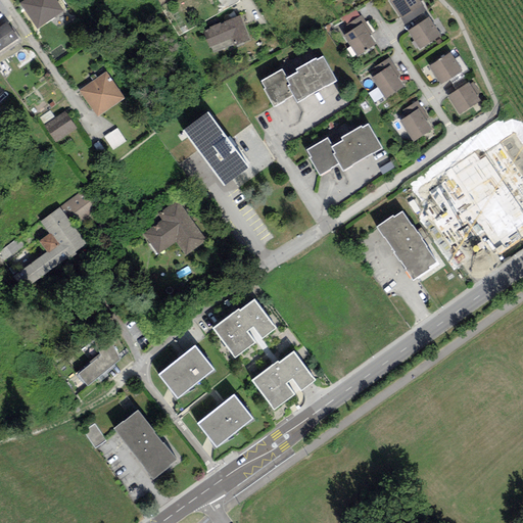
[(55,0),(24,0),(19,3),(37,30),(63,11),(55,0)]
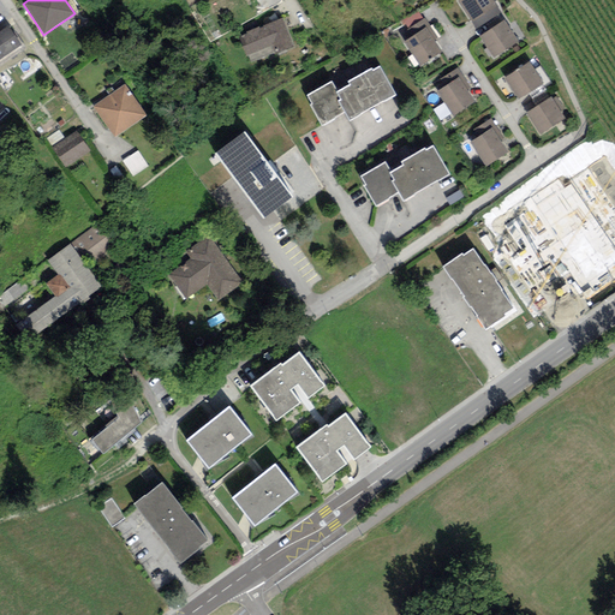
[(459,0),(458,1),(476,30),(501,13),(491,0),(459,0)]
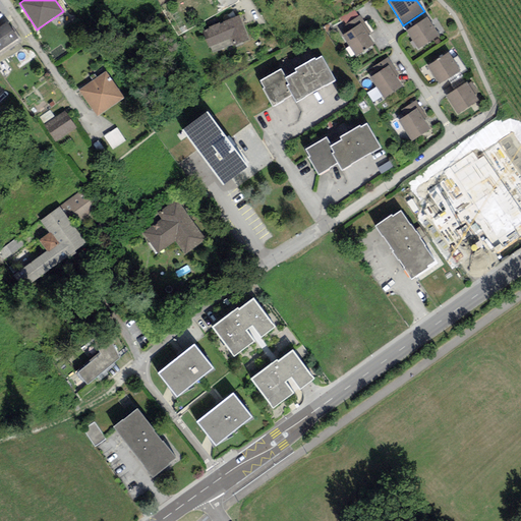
[(345,25),(358,16),(353,9),(340,18),(345,25)]
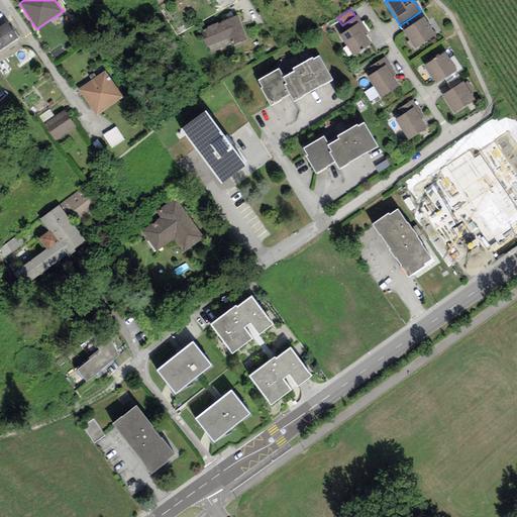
[(357,22),(366,34),(369,31),(357,15),(355,16),(342,25),(346,30),(357,22)]
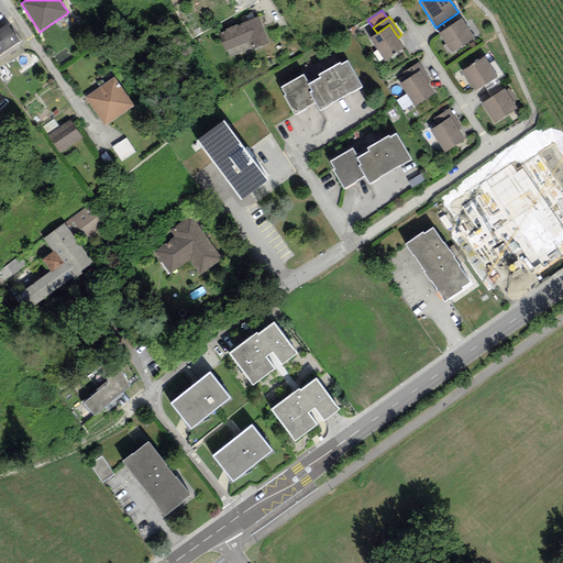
[(219,33),(225,51),(249,42),(252,50),(268,43),(260,18),(219,33)]
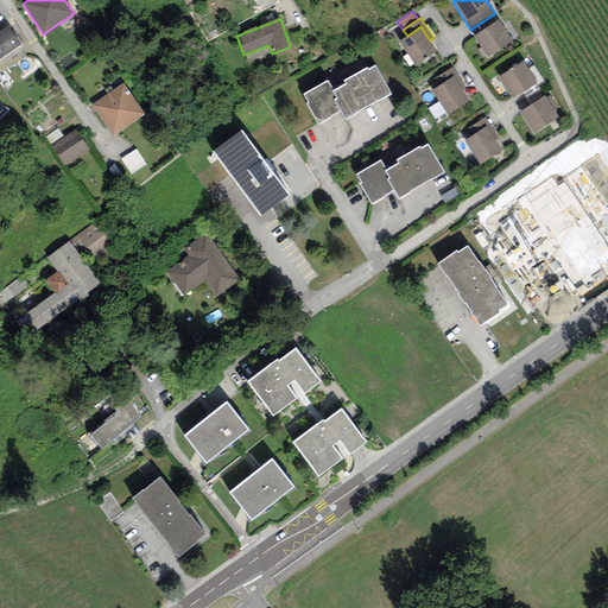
[(499,19),(474,37),(488,58),(513,40),(499,19)]
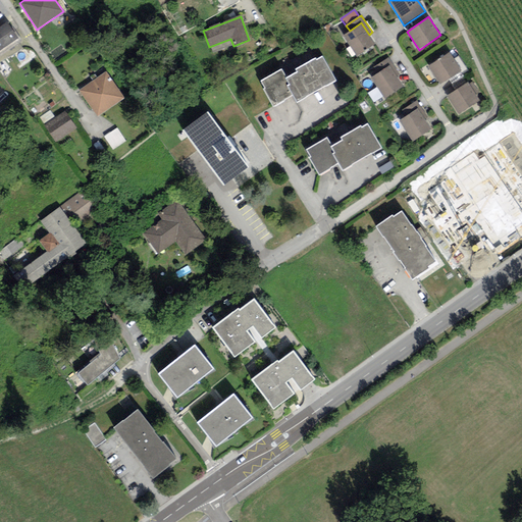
[(0,51),(18,39),(7,21),(0,27),(0,51)]
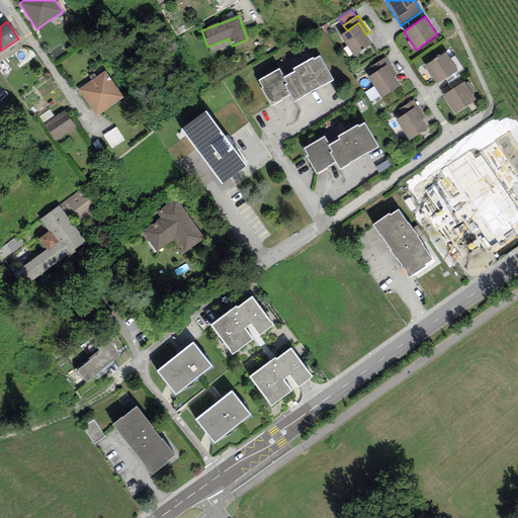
[(347,30),(340,35),(354,56),(372,44),(366,34),(358,22),(347,30)]
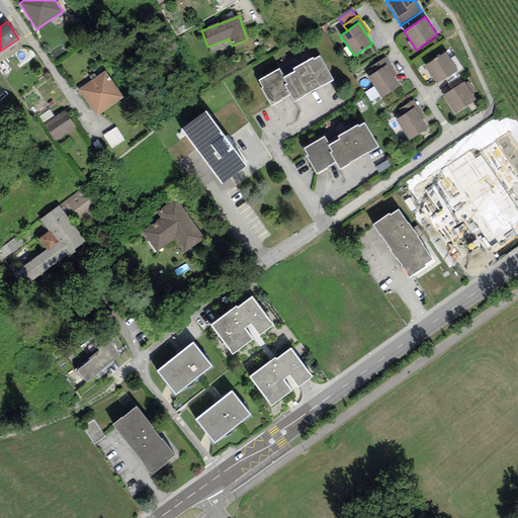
[(446,52),(424,66),(436,85),(458,71),(446,52)]
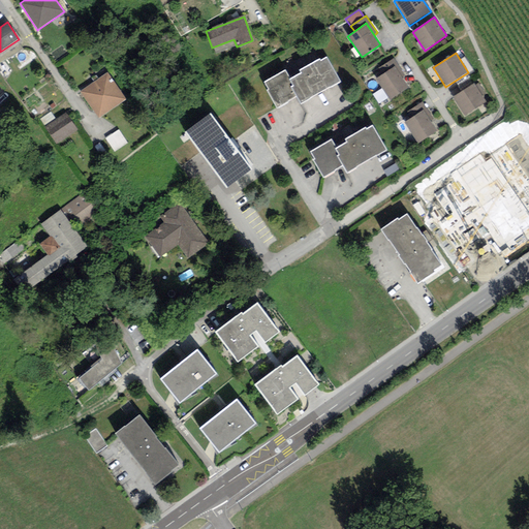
[(297,97),(300,103),(340,81),(327,58),(320,61),(319,60),(300,71),(301,73),(290,80),(285,70),(265,83),(268,89),(266,90),(276,109),(297,97)]
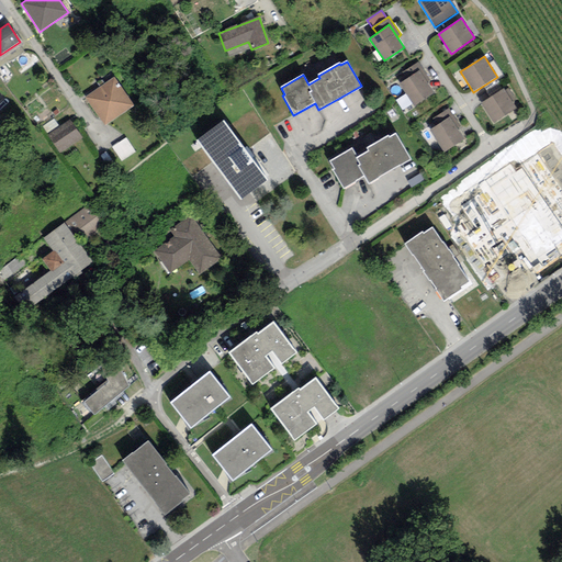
[(419,70),(427,83),(431,80),(418,62),(403,72),(407,79),(419,70)]
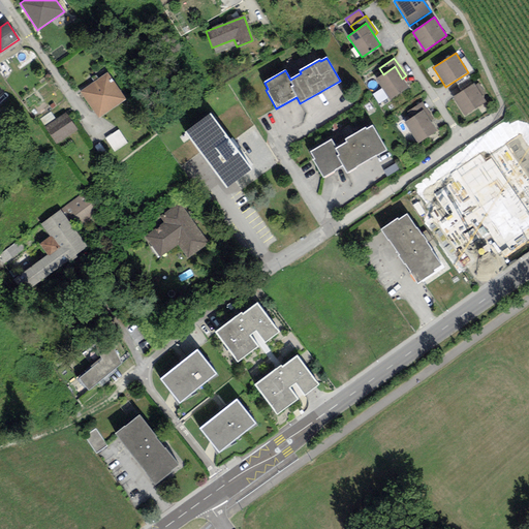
[(383,74),(376,79),(391,100),(409,88),(402,79),(395,66),(383,74)]
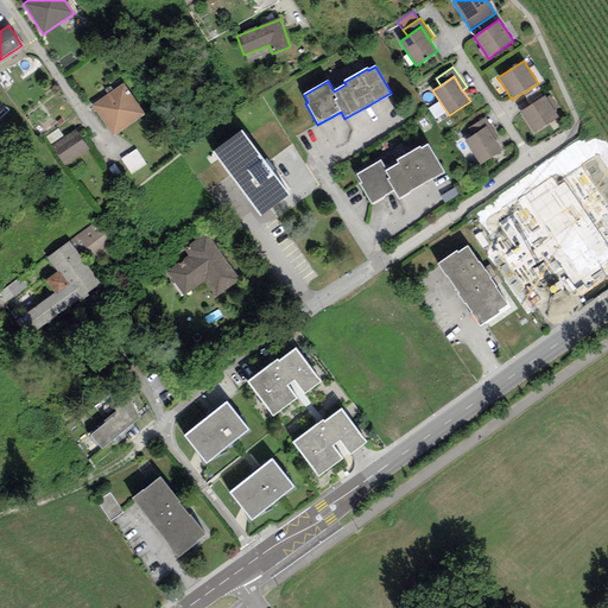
[(144,115),(124,84),(93,106),(113,135),(144,115)]
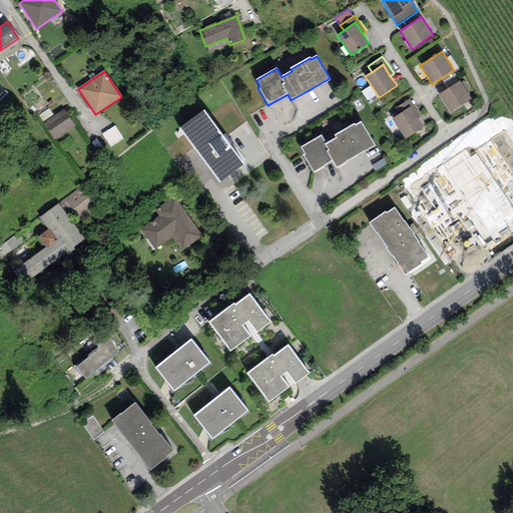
[(451,112),(472,99),(468,93),(471,91),(464,81),(461,82),(460,80),(439,94),(451,112)]
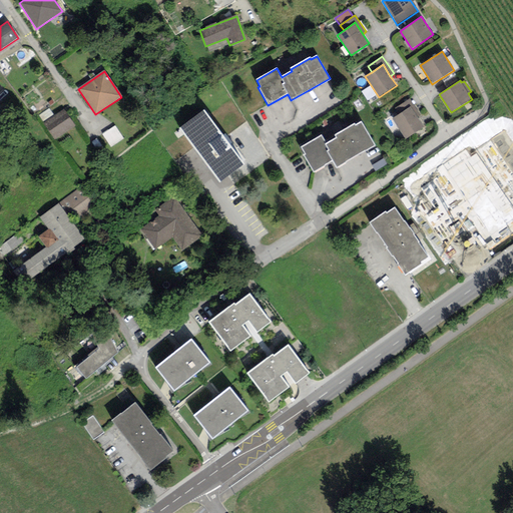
[(411,106),(418,117),(421,115),(410,99),(395,109),(399,114),(411,106)]
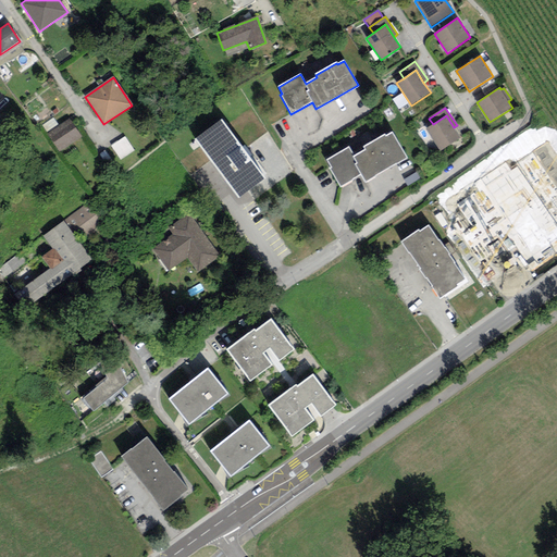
[(433,124),(425,130),(441,151),(461,138),(454,127),(446,115),(433,124)]
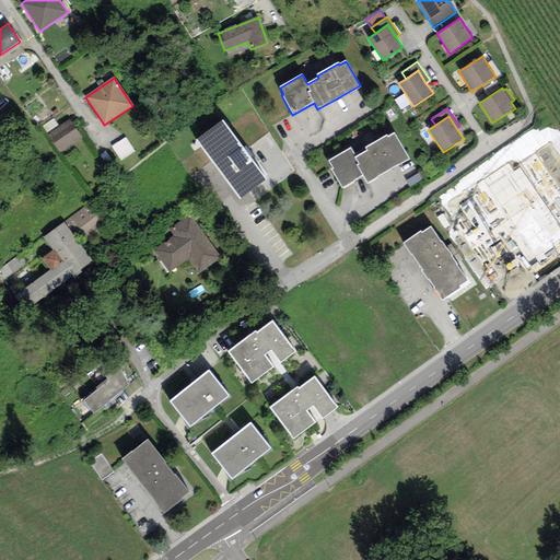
[(54,118),(42,126),(47,133),(59,126),(54,118)]
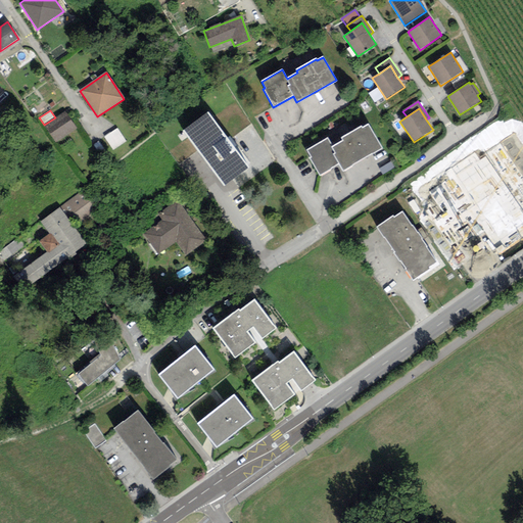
[(64,111),(44,126),(55,143),(77,129),(64,111)]
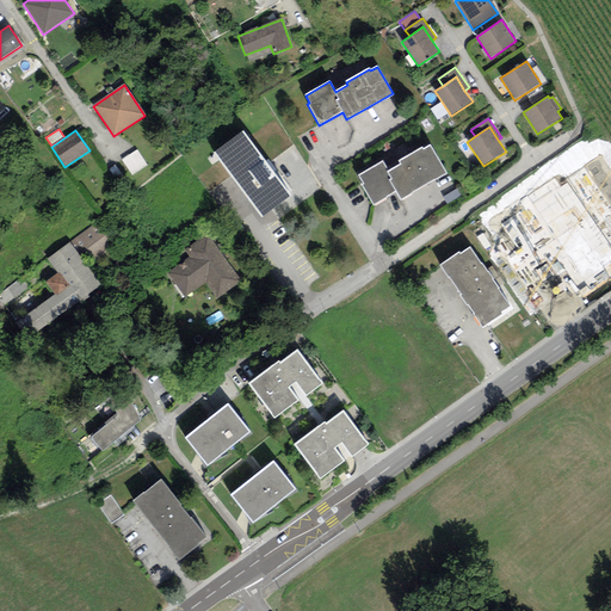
[(244,131),(214,154),(261,217),(291,195),(244,131)]
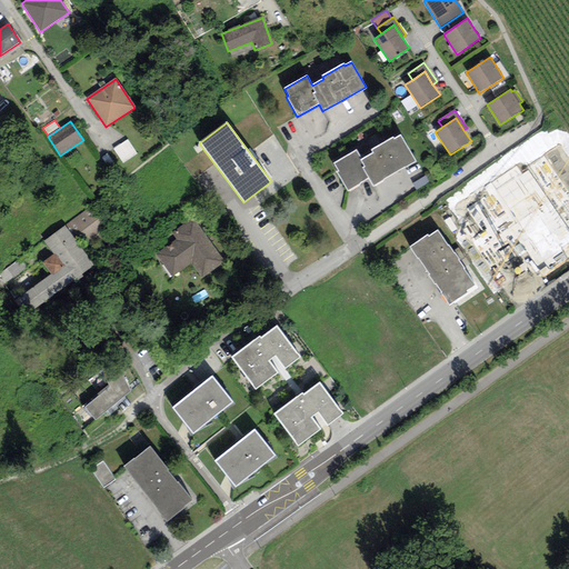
[(369,180),(373,187),(417,161),(400,135),(393,139),(392,137),(370,150),(372,153),(361,159),(356,150),(333,163),(338,171),(336,172),(348,192),(369,180)]
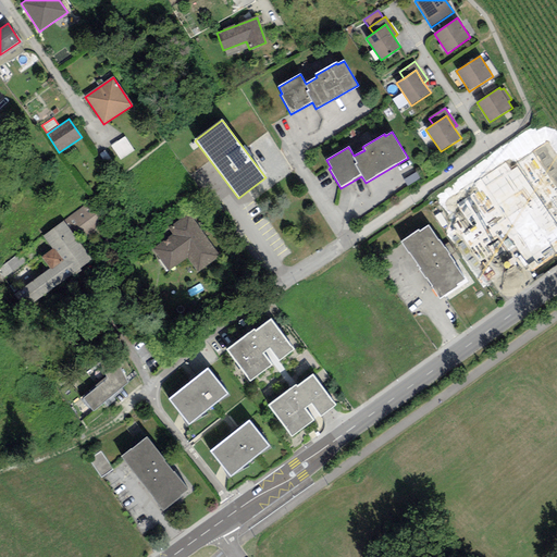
[(119,161),(135,156),(128,139),(112,146),(119,161)]
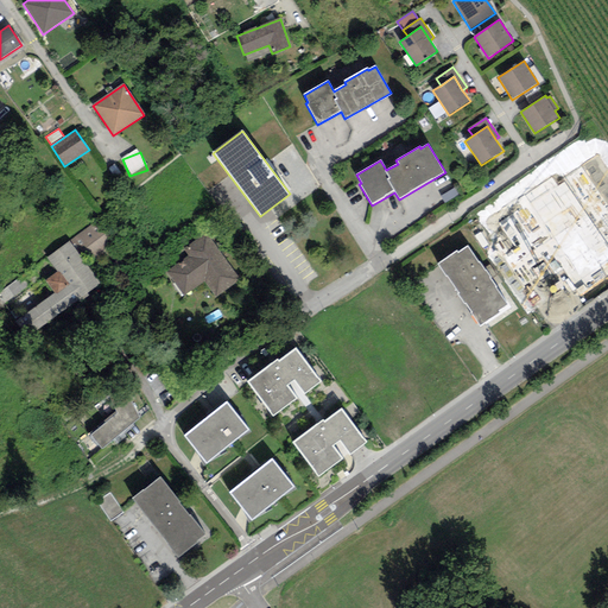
[(581,293),(607,274),(607,172),(597,158),(559,183),(553,173),(483,222),(517,270),(549,247),(581,293)]
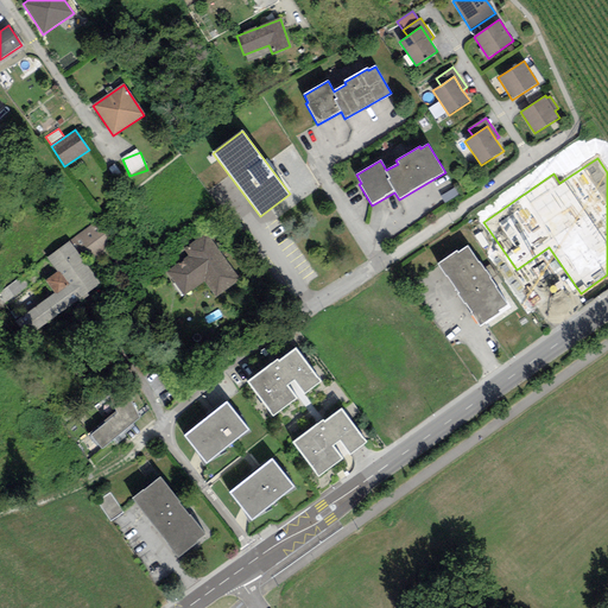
[(99,221),(69,241),(86,266),(115,245),(99,221)]
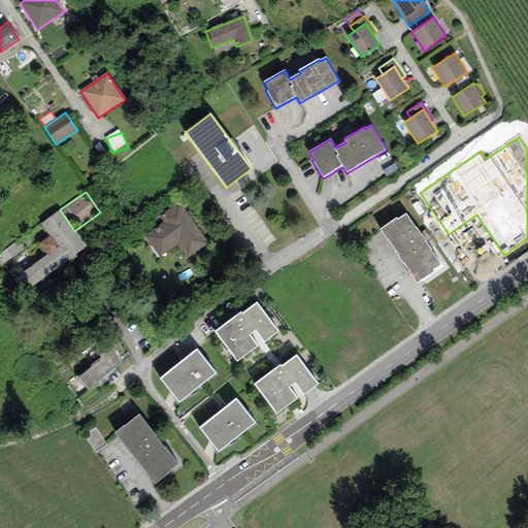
[(178,245),(187,258),(208,243),(179,202),(159,217),(164,223),(145,235),(161,258),(178,245)]
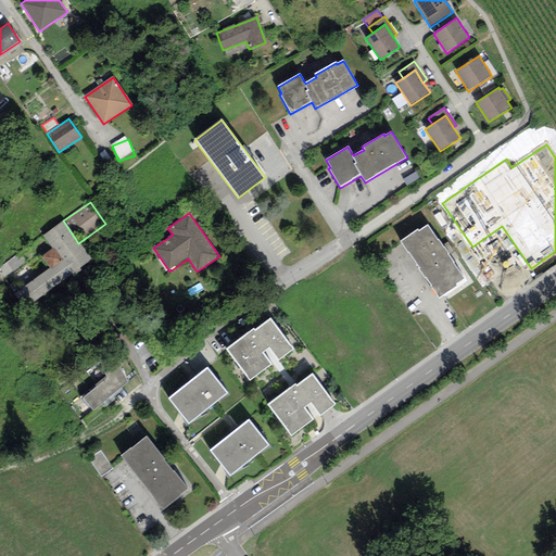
[(78,243),(63,220),(43,236),(53,249),(42,256),(50,268),(14,294),(24,308),(75,273),(76,275),(93,262),(78,243)]
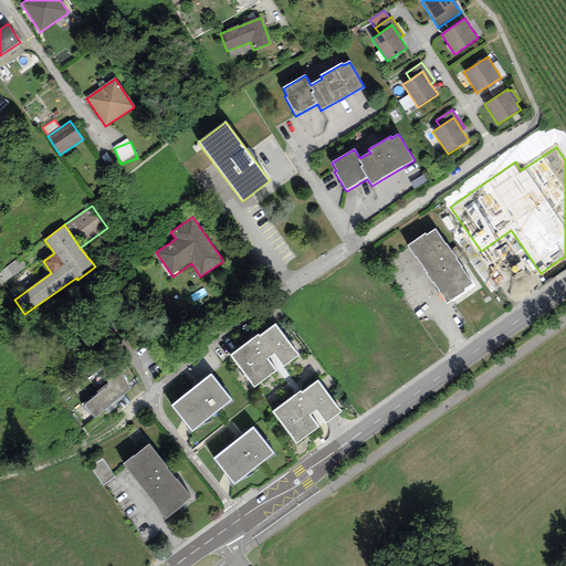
[(462,290),(472,282),(462,268),(468,263),(457,245),(450,250),(436,229),(427,234),(426,233),(408,245),(448,303),(464,292),(462,290)]
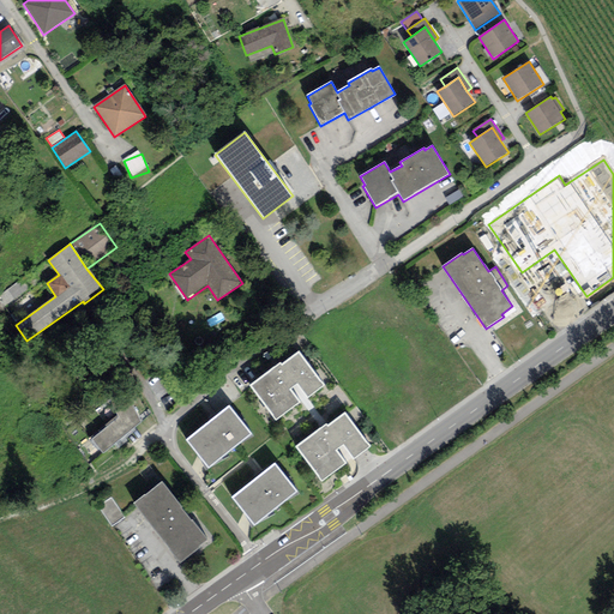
[(324,385),(298,351),(281,365),(280,363),(252,385),(277,417),(298,401),(289,390),(296,384),(308,398),(324,385)]
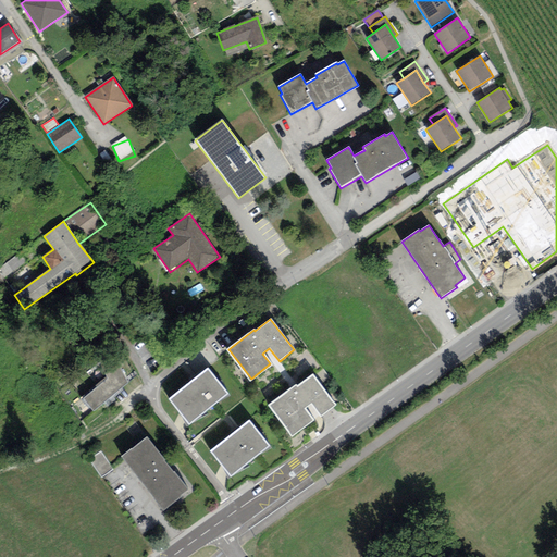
[(83,399),(94,411),(128,383),(114,357),(101,366),(108,379),(83,399)]
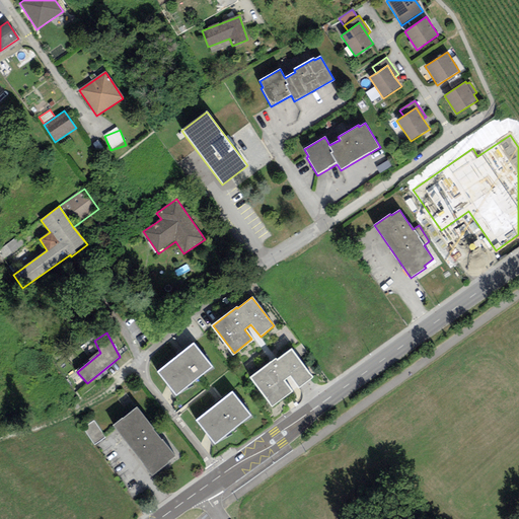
[(157,373),(176,396),(212,367),(194,344),(157,373)]
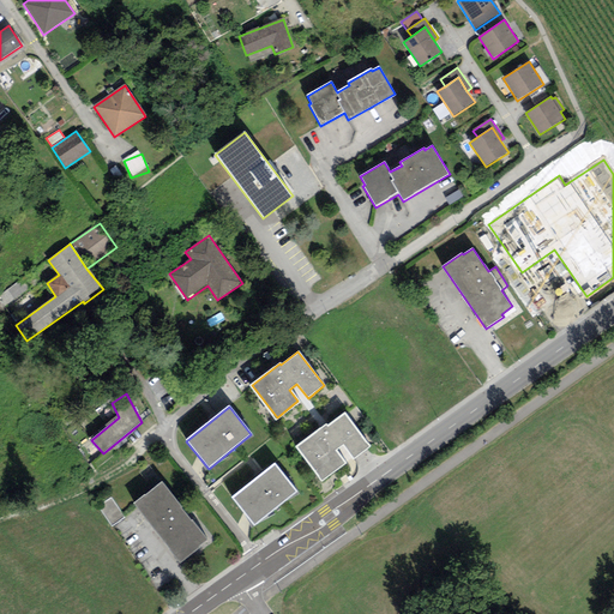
[(326,423),(296,446),(323,481),(345,463),(336,450),(342,445),(353,459),(369,446),(344,413),(327,426),(326,423)]
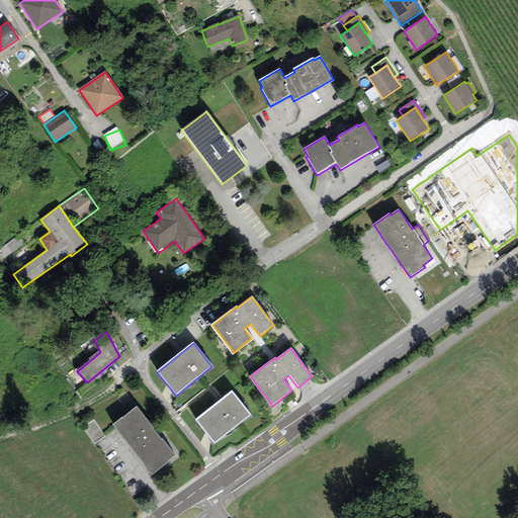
[(195,420),(214,444),(251,416),(232,392),(195,420)]
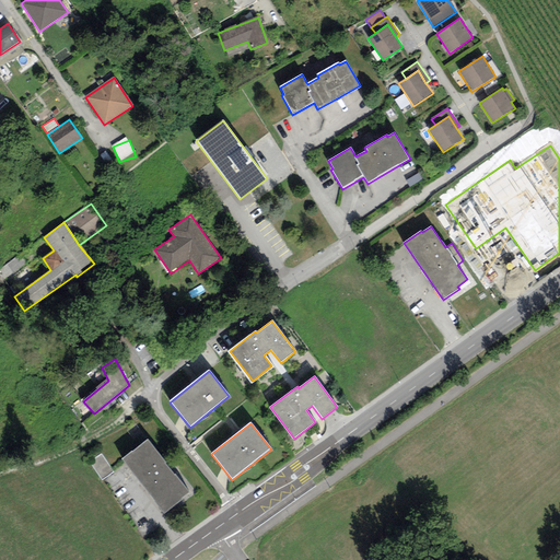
[(148,440),(121,459),(164,514),(190,494),(148,440)]
